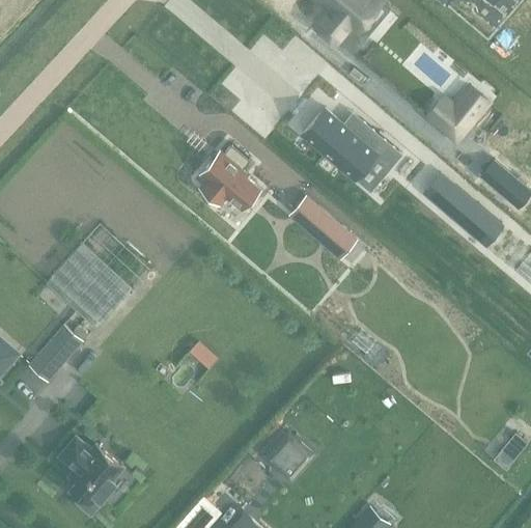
[(374,0),(319,0),(330,8),(316,26),(336,44),(352,26),(357,31),(380,4),(374,0)]
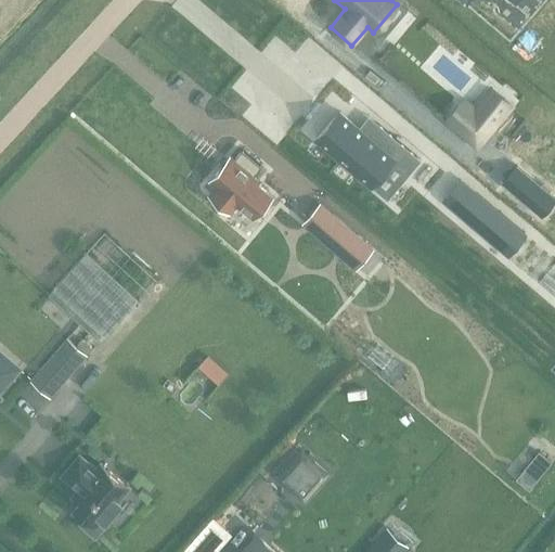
[(464,103),(447,124),(477,149),(511,108),(491,92),(474,112),(464,103)]
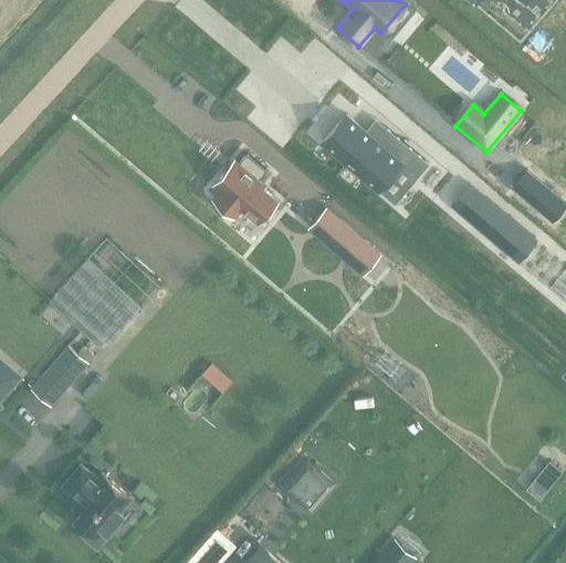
[(346,117),(322,145),(378,191),(399,167),(413,178),(425,164),(384,128),(374,141),(346,117)]
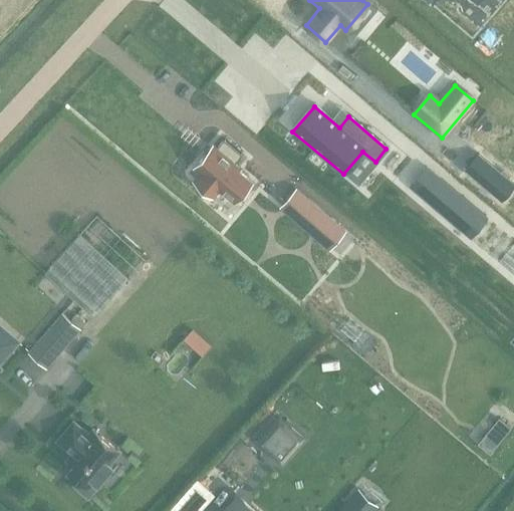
[(201,175),(194,183),(213,198),(219,191),(235,204),(251,184),(238,173),(239,171),(234,167),(236,165),(243,158),(224,142),(217,150),(216,151),(213,149),(195,170),(201,175)]
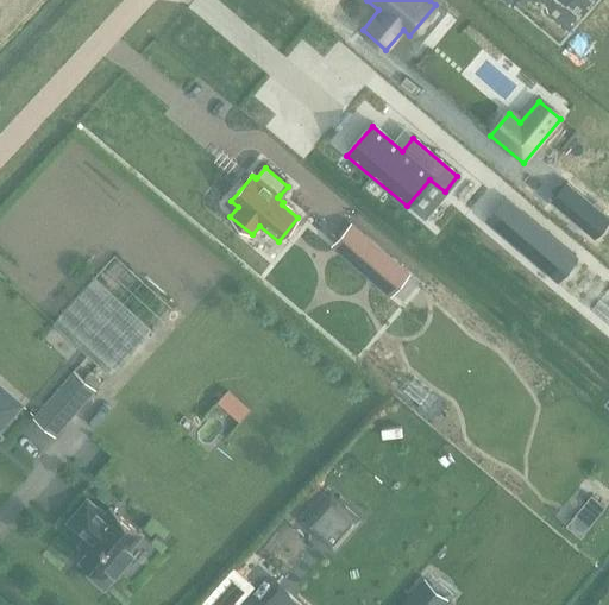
[(608,219),(567,184),(551,202),(595,240),(608,222),(608,219)]
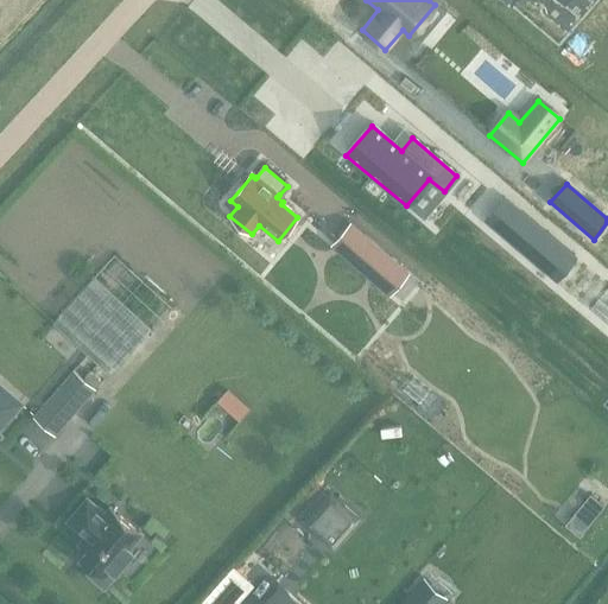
[(523,215),(504,239),(557,284),(576,261),(523,215)]
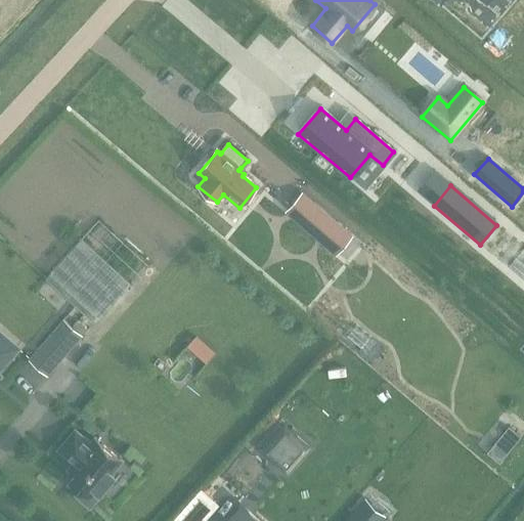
[(303,197),(287,214),(324,246),(336,256),(351,237),(340,227),(303,197)]
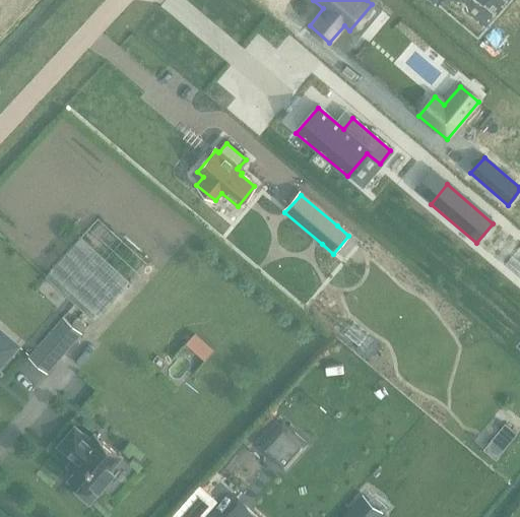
[(45,278),(93,322),(129,282),(81,239),(45,278)]
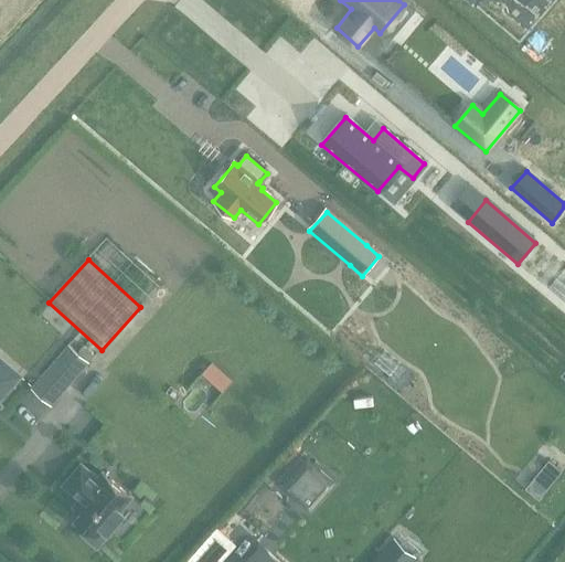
[(68,348),(31,392),(51,409),(88,364),(87,363),(77,356),(68,348)]
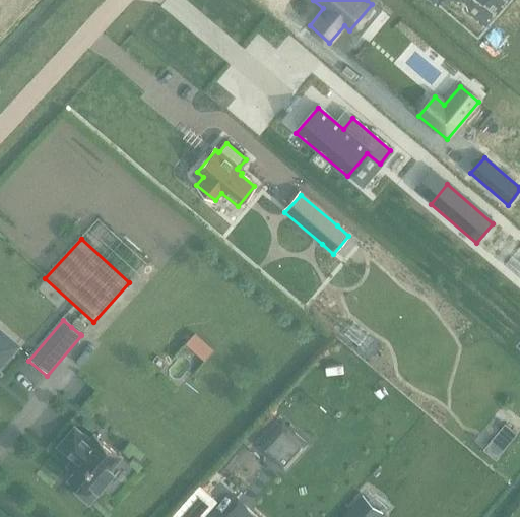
[(76,321),(71,327),(80,334),(85,328),(76,321)]
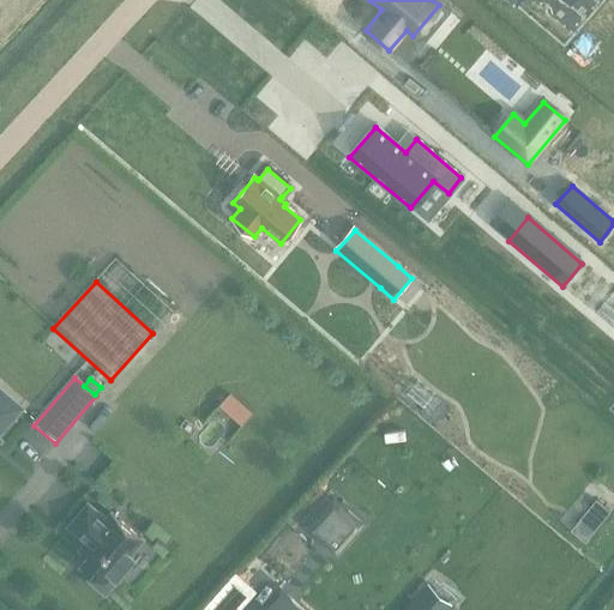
[(0,434),(20,410),(0,392),(0,434)]
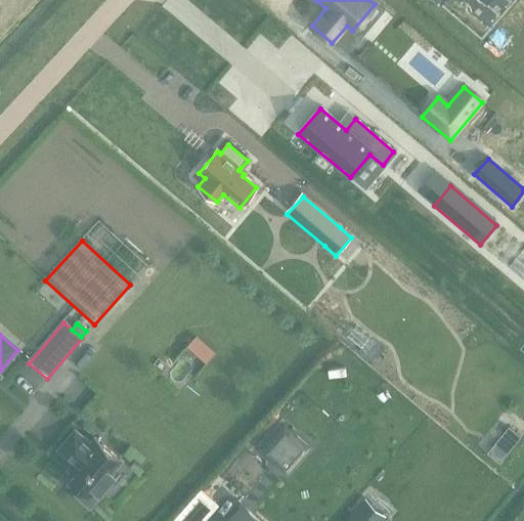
[(197,338),(187,349),(191,353),(202,342),(197,338)]
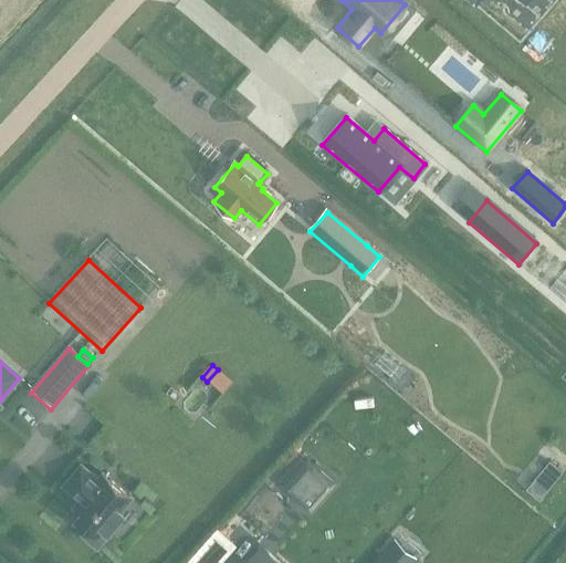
[(306,464),(283,489),(310,513),(334,487),(306,464)]
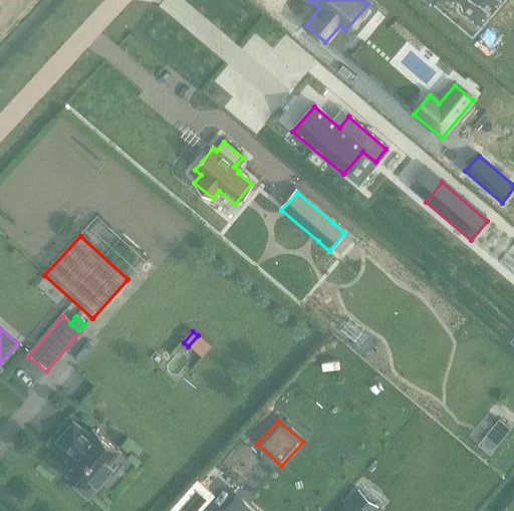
[(498,421),(478,447),(490,457),(511,431),(498,421)]
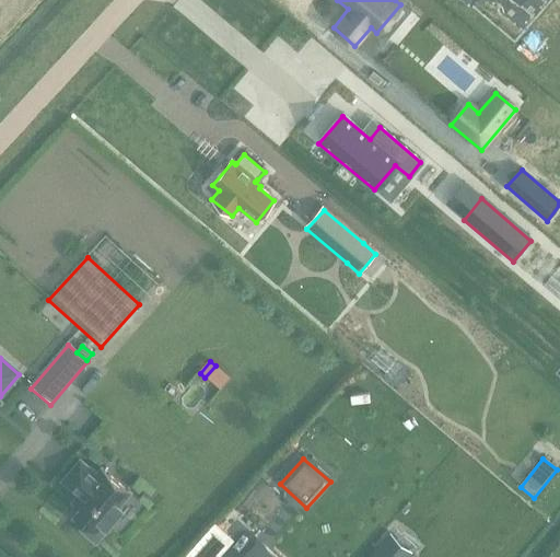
[(80,464),(65,483),(81,497),(78,500),(73,506),(81,511),(76,517),(86,526),(83,531),(95,543),(123,511),(118,508),(129,495),(103,472),(97,478),(80,464)]
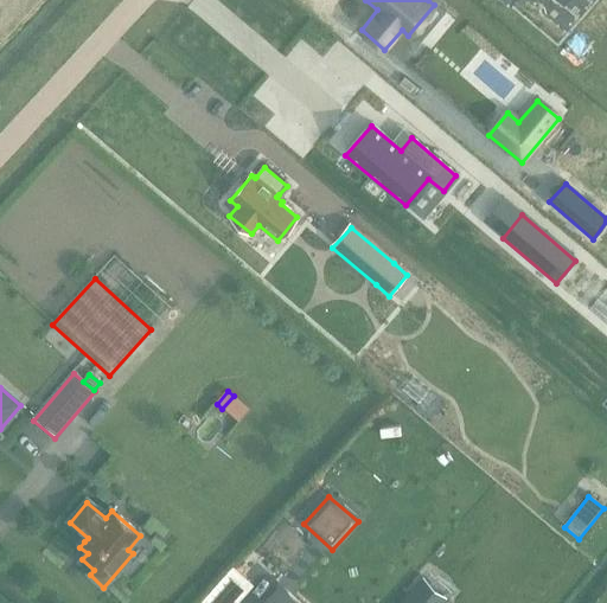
[(272,579),(307,543),(293,530),(257,566),(272,579)]
